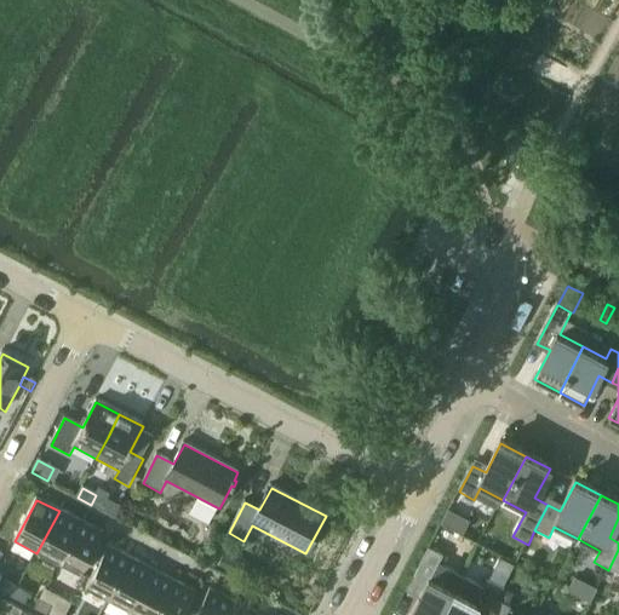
[(121,507),(108,500),(102,511),(115,518),(121,507)]
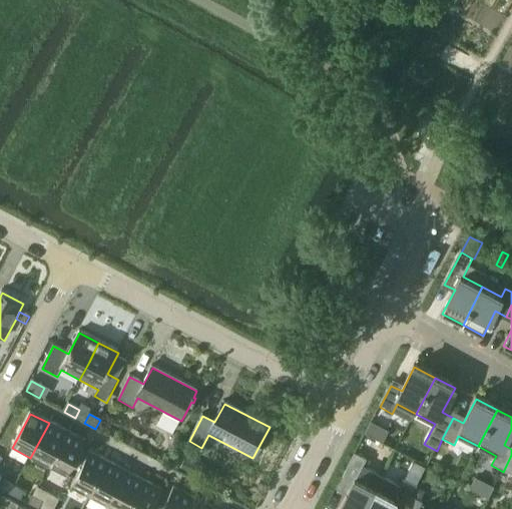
[(49,423),(30,458),(49,468),(67,433),(49,423)]
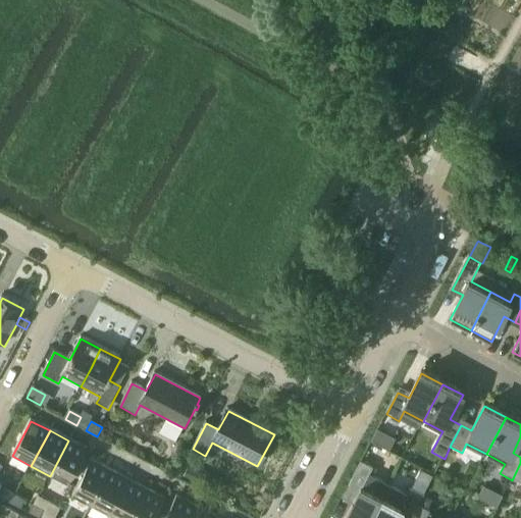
[(68,441),(50,476),(68,486),(88,451),(68,441)]
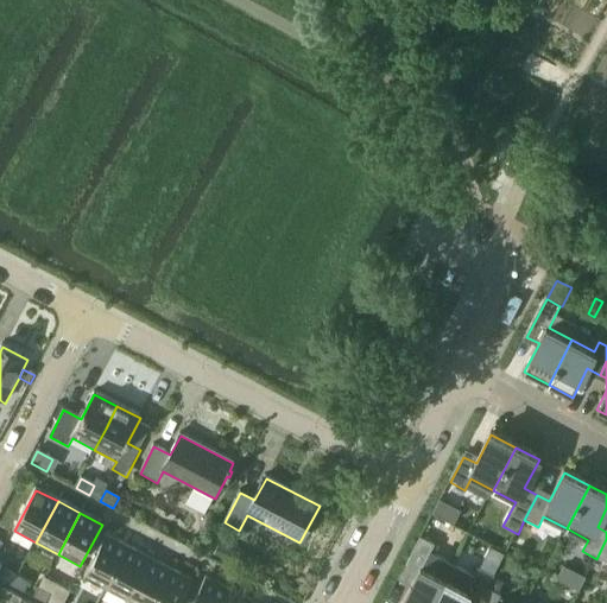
[(84,578),(106,590),(128,548),(106,537),(84,578)]
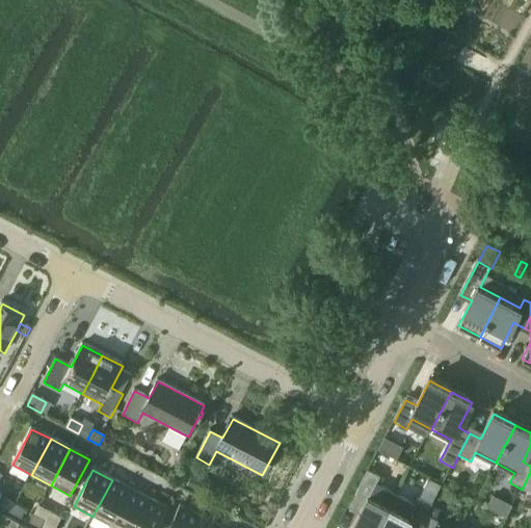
[(378,527),(391,507),(397,496),(376,485),(380,478),(368,472),(350,505),(362,510),(352,527),(378,527)]
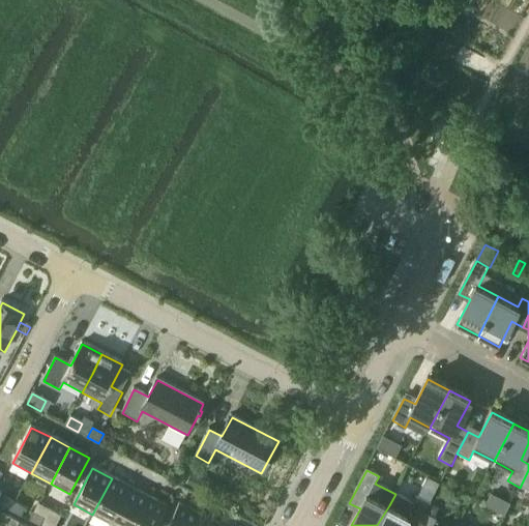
[(528,470),(520,488),(528,492),(528,470)]
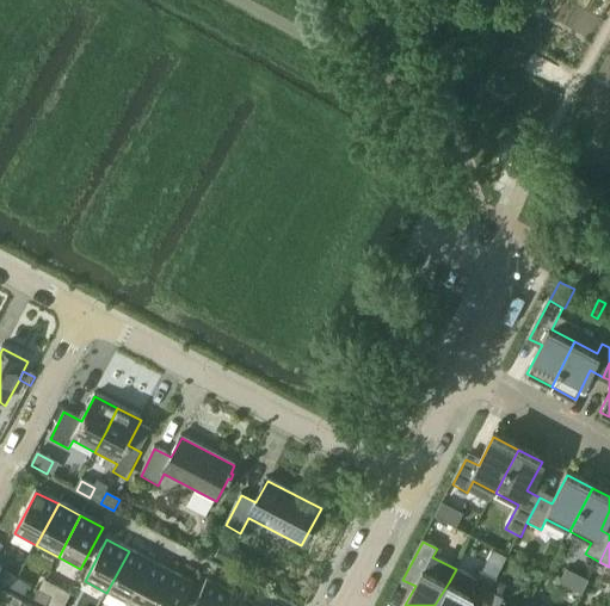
[(232,568),(238,555),(221,548),(215,560),(232,568)]
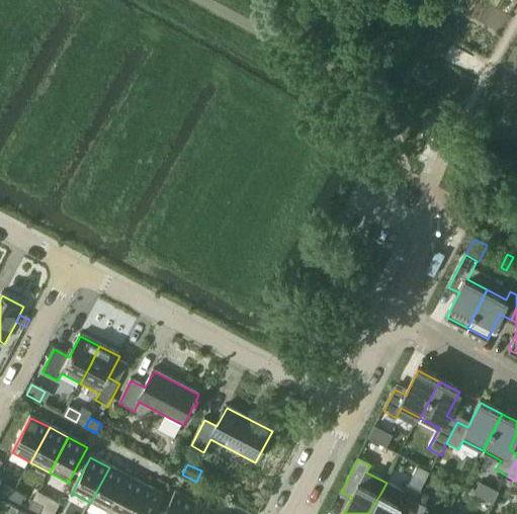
[(109,467),(90,503),(108,513),(127,478),(109,467)]
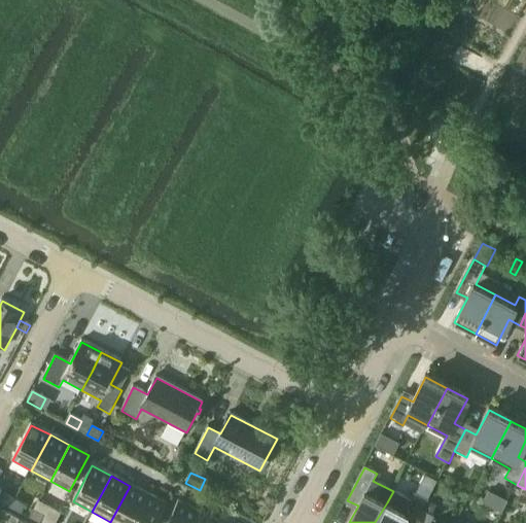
[(130,486),(110,522),(133,522),(148,495),(130,486)]
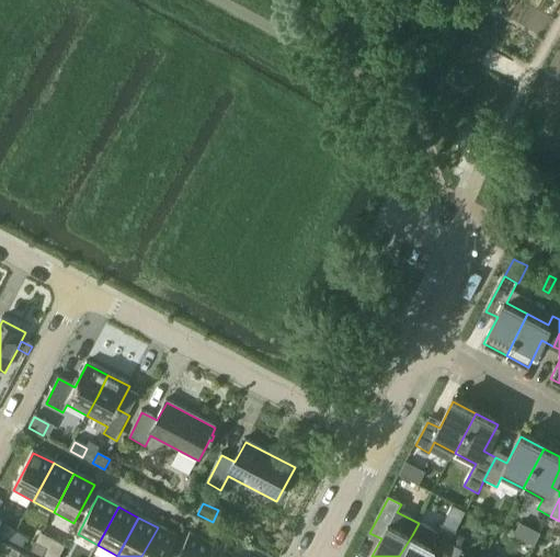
[(412,535),(399,556),(443,556),(456,533),(443,526),(440,533),(419,523),(412,535)]
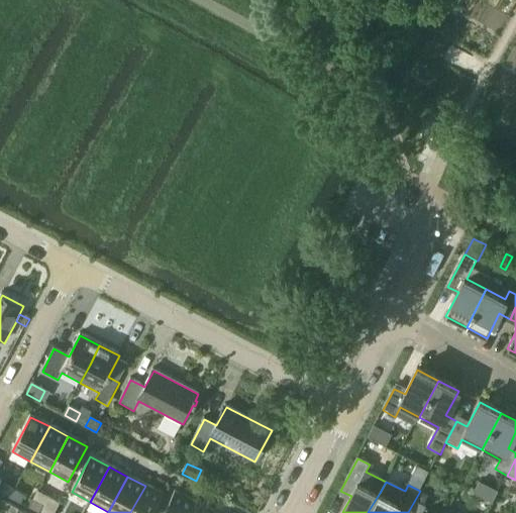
[(145,486),(130,512),(155,512),(164,496),(145,486)]
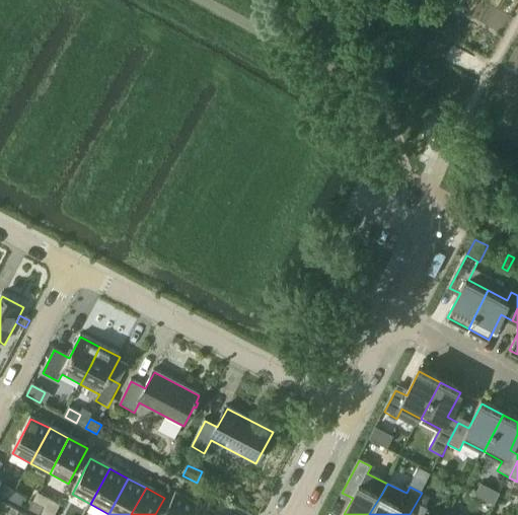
[(5,489),(1,496),(11,501),(15,494),(5,489)]
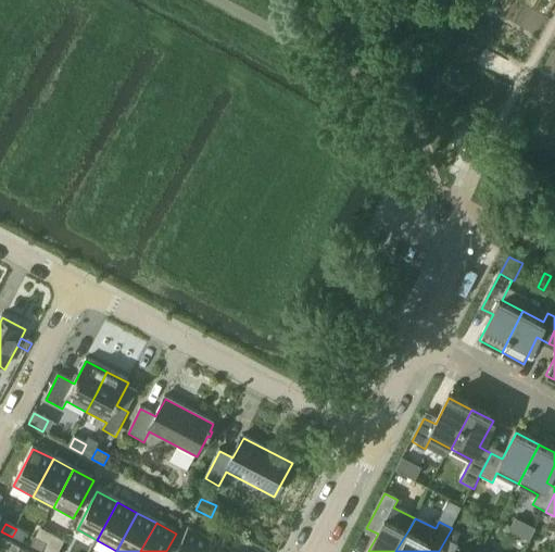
[(456,551),(458,547),(456,546),(462,535),(452,530),(452,528),(439,551),(456,551)]
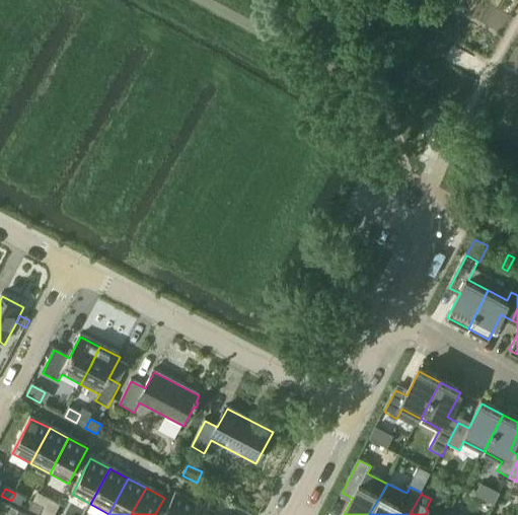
[(11,501),(29,511),(33,504),(15,494),(11,501)]
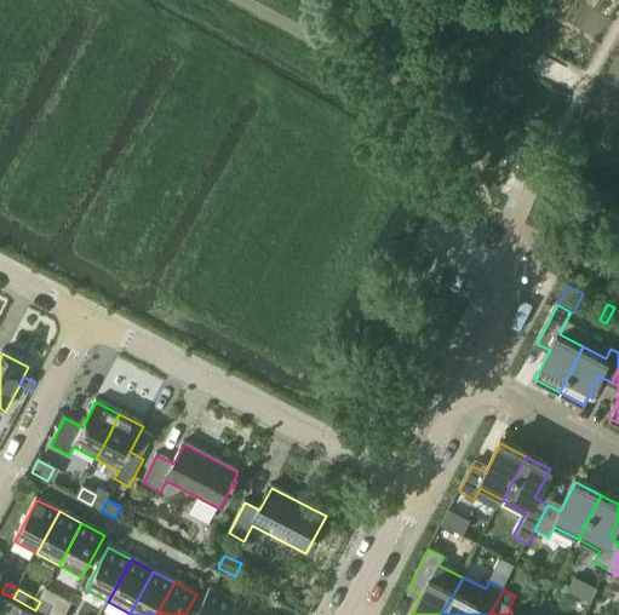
[(225,614),(233,602),(210,590),(196,614),(225,614)]
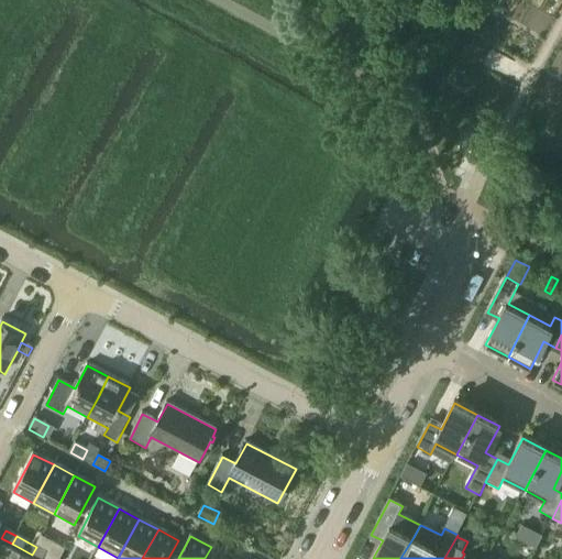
[(36,546),(32,555),(40,558),(45,558),(47,552),(36,546)]
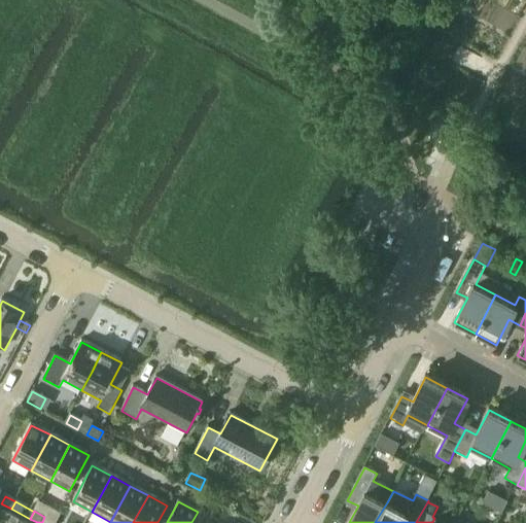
[(14,518),(3,512),(0,517),(0,522),(12,522),(14,518)]
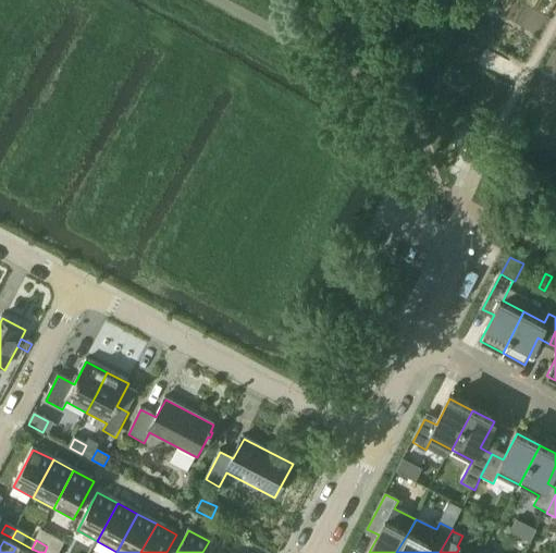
[(209,541),(202,552),(229,552),(209,541)]
